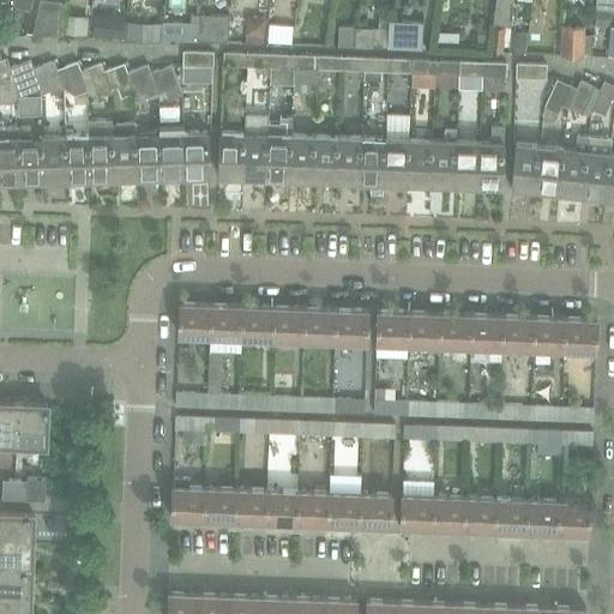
[(58,34),(62,1),(53,0),(38,0),(32,34),(58,34)]
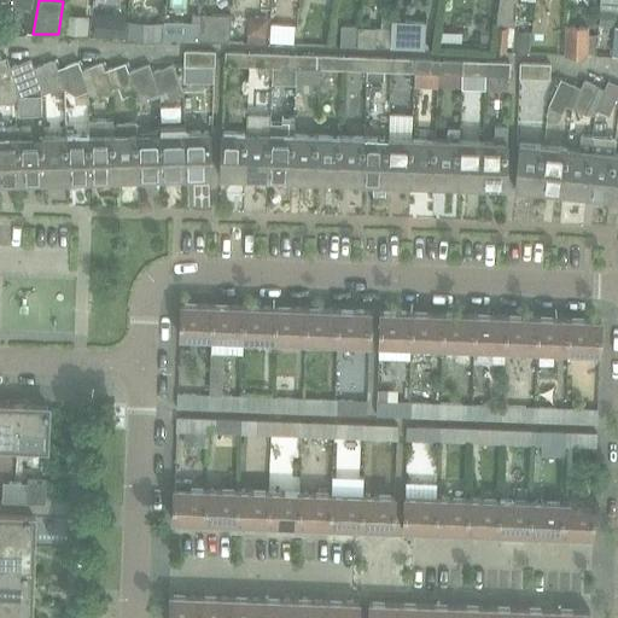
[(499,0),(497,23),(514,24),(516,0),(499,0)]
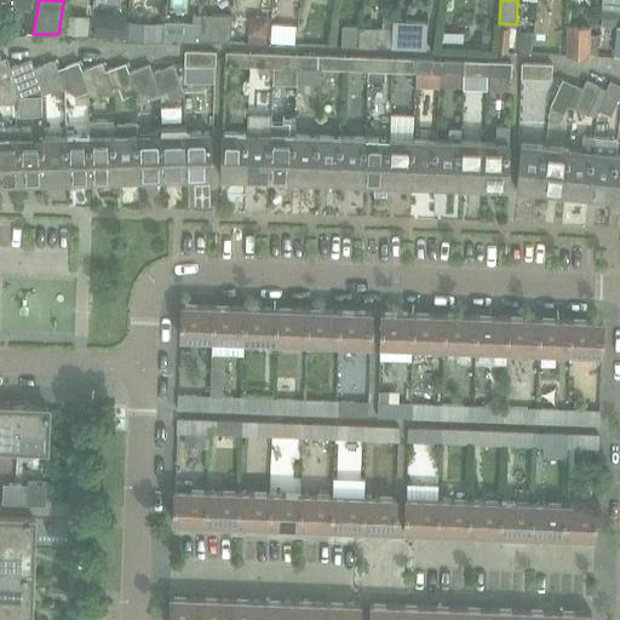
[(619,0),(602,0),(602,9),(619,10),(619,0)]
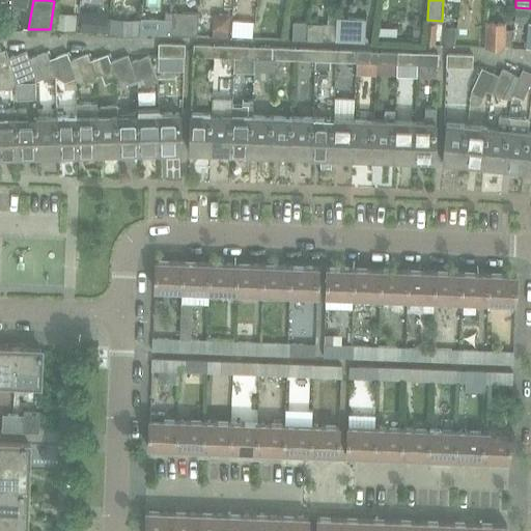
[(68,21),(93,21),(92,2),(67,2),(68,21)]
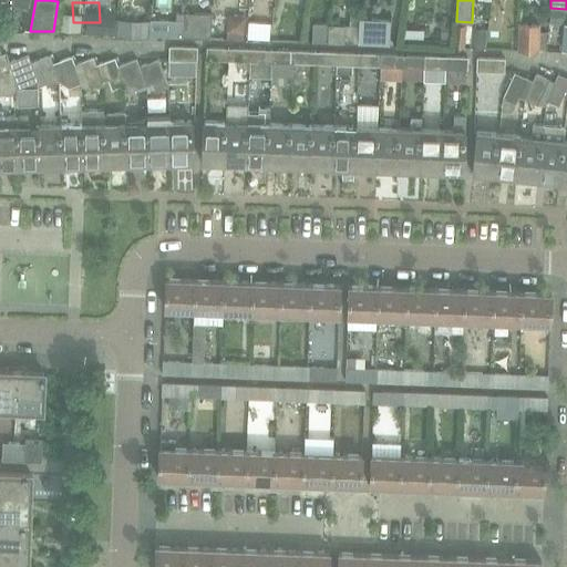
[(233,22),(234,6),(218,4),(217,22),(233,22)]
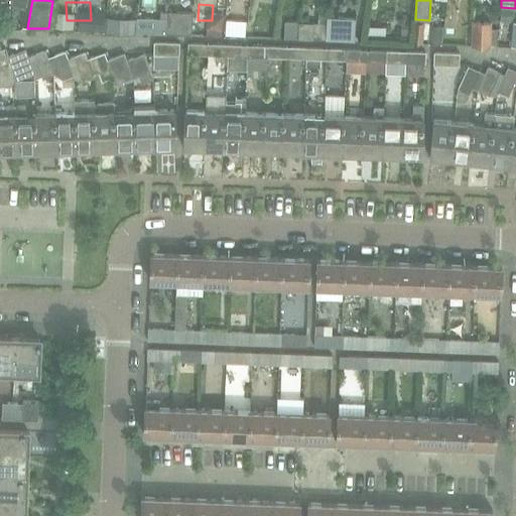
[(97,7),(96,23),(121,25),(122,9),(97,7)]
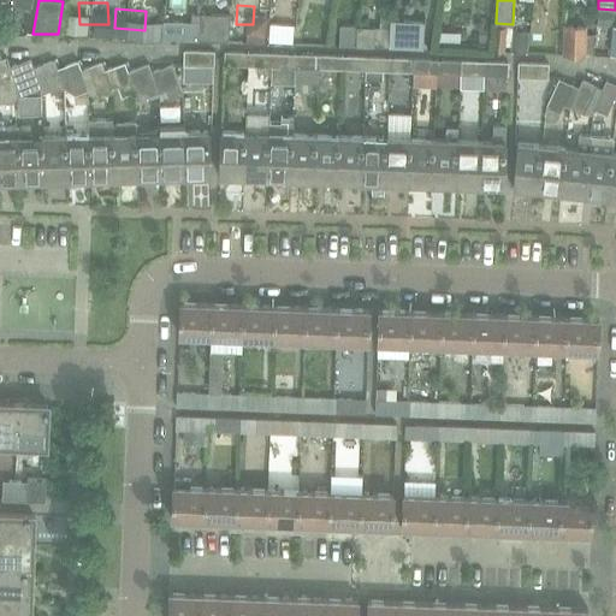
[(255,12),(255,31),(283,33),(284,13),(255,12)]
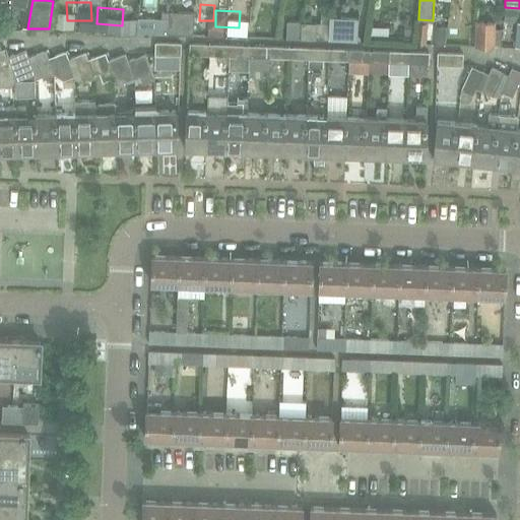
[(195,14),(170,12),(168,35),(193,36),(195,14)]
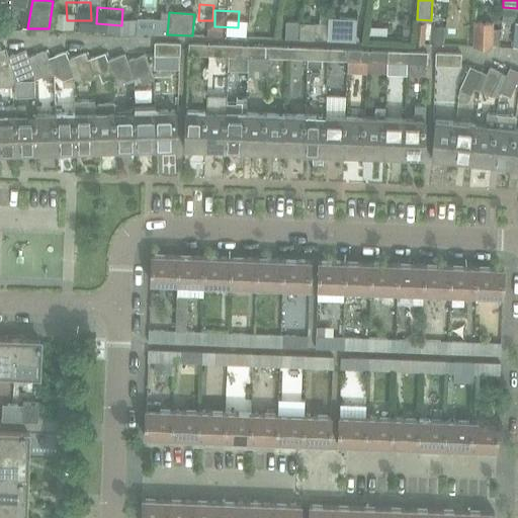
[(319,23),(299,23),(299,39),(327,40),(330,18),(331,13),(320,12),(319,23)]
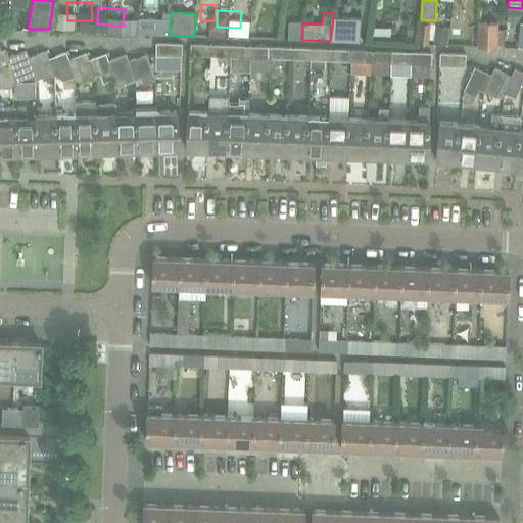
[(522,13),(509,13),(508,36),(522,36),(522,13)]
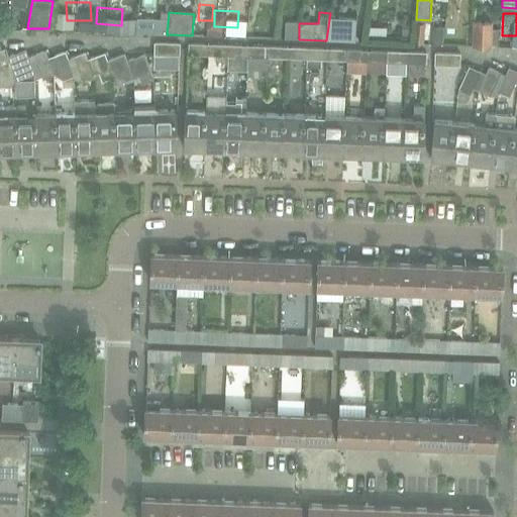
[(356,19),(329,18),(326,40),(355,41),(356,19)]
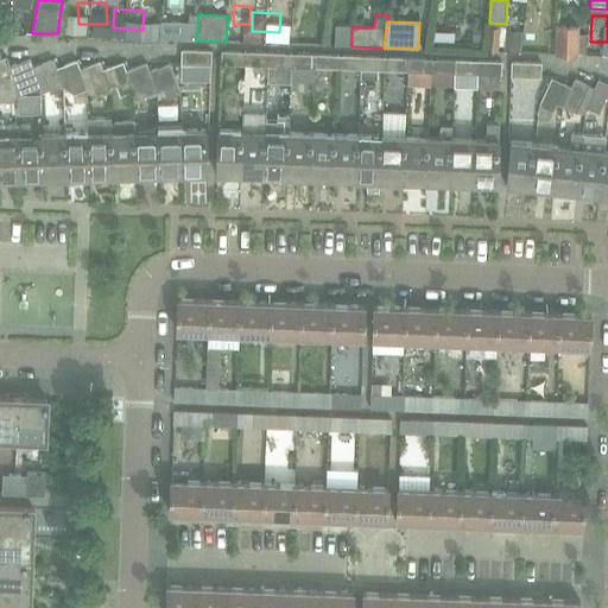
[(580,25),(556,25),(555,54),(578,55),(580,25)]
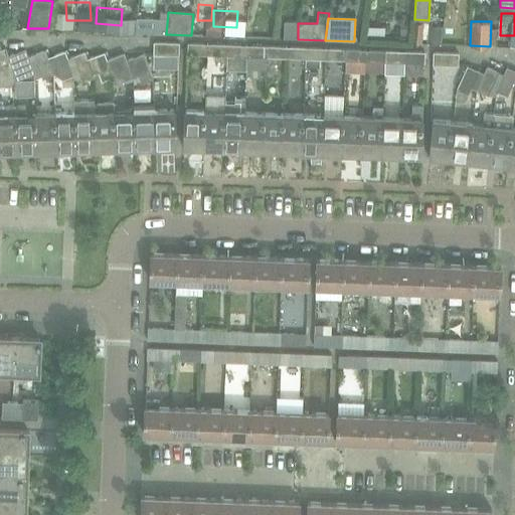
[(285,22),(284,39),(298,39),(298,23),(285,22)]
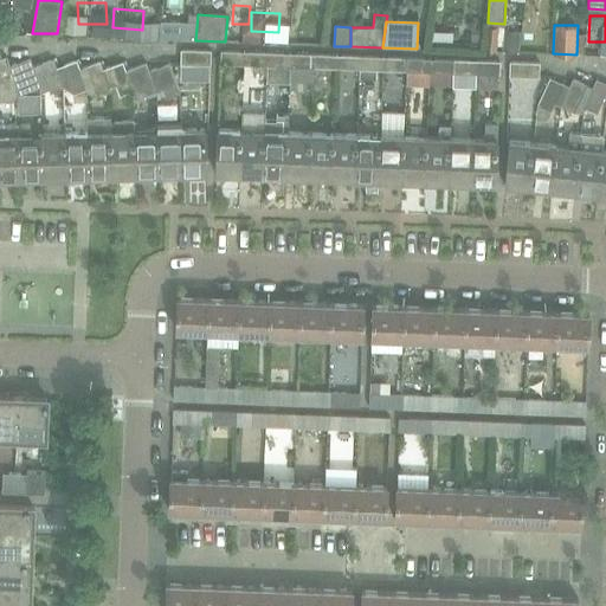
[(210,50),(179,49),(179,64),(169,64),(174,77),(210,78),(210,50)]
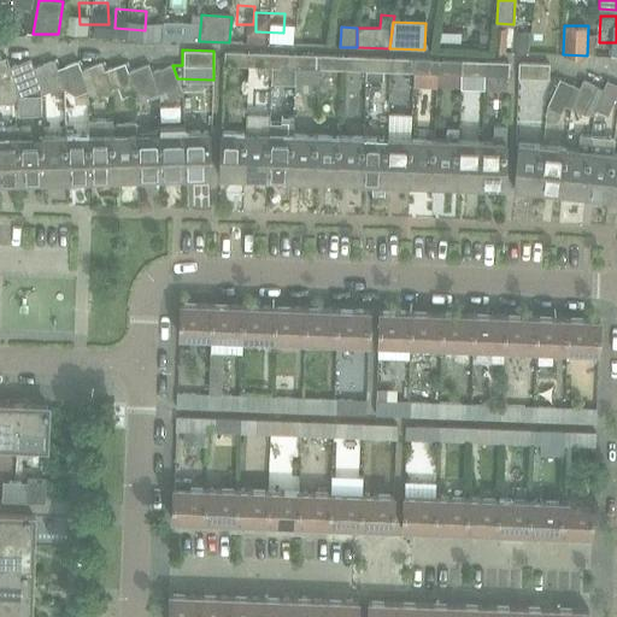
[(223,64),(247,65),(247,52),(224,52),(223,64)]
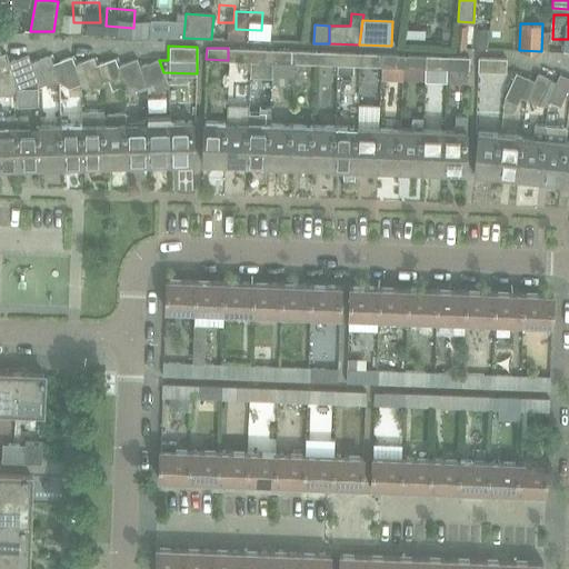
[(250,49),(228,48),(228,60),(250,61),(250,49)]
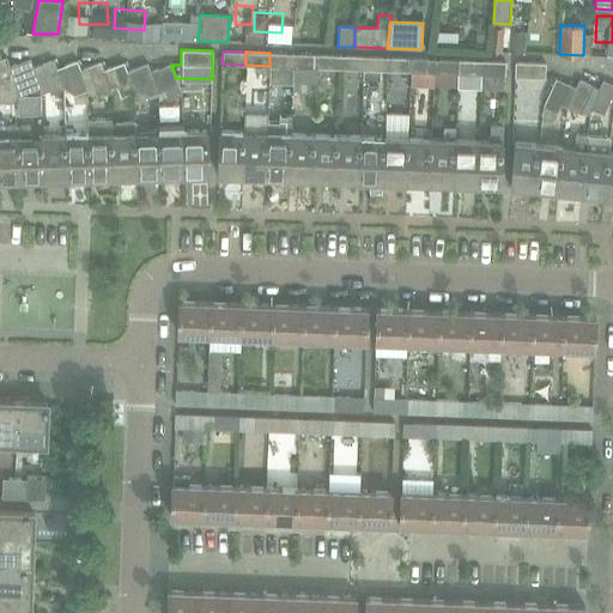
[(292,53),(269,53),(269,66),(292,66),(292,53)]
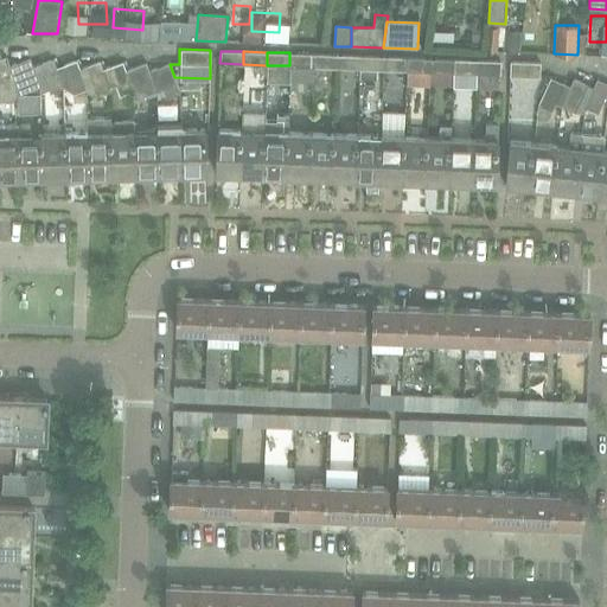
[(313,53),(289,52),(289,65),(312,66),(313,53)]
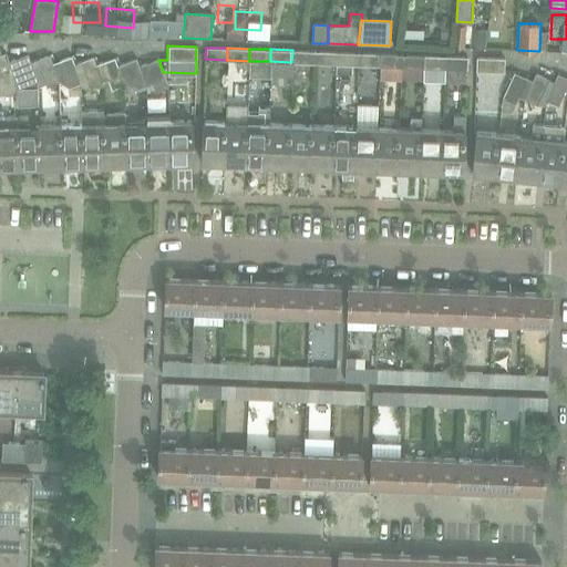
[(315,51),(292,50),(291,62),(315,62),(315,51)]
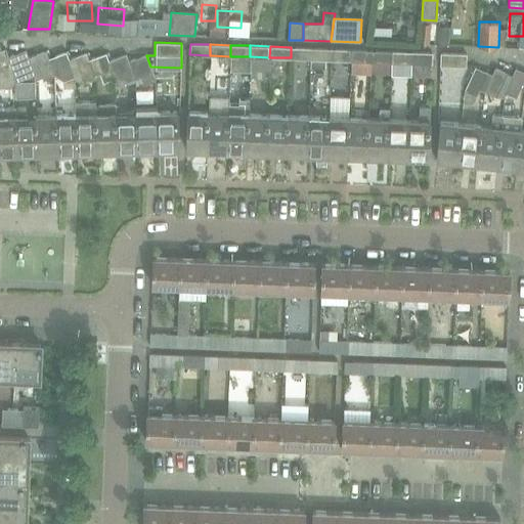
[(311,47),(291,47),(291,57),(310,58),(311,47)]
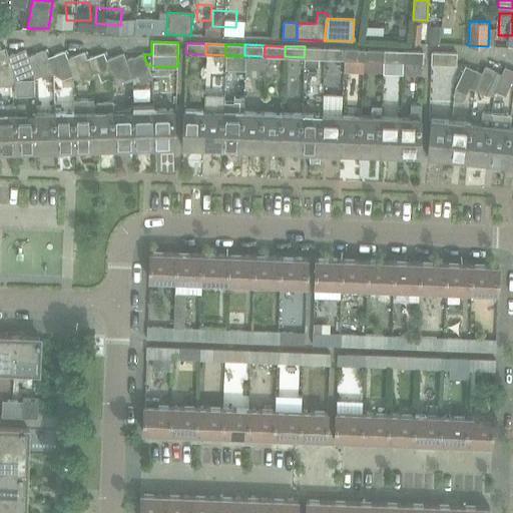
[(324,47),(305,46),(304,57),(324,58),(324,47)]
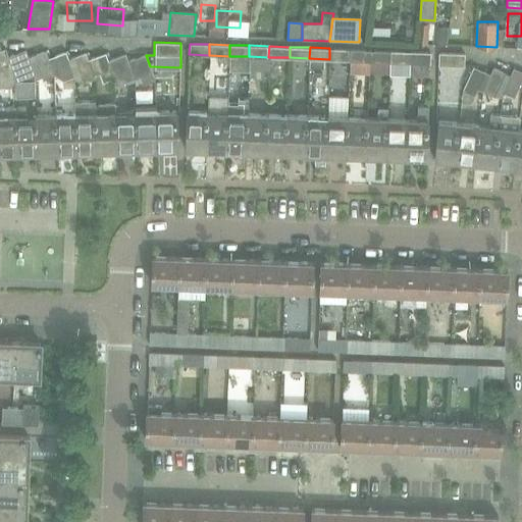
[(350,49),(329,48),(329,59),(350,59),(350,49)]
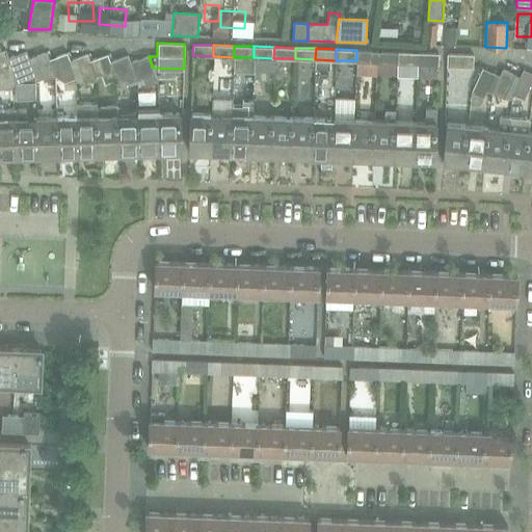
[(376,50),(356,50),(356,60),(376,61),(376,50)]
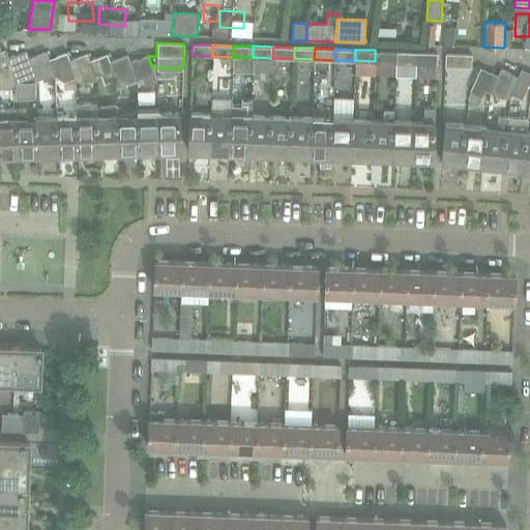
[(394,51),(375,50),(375,61),(394,62),(394,51)]
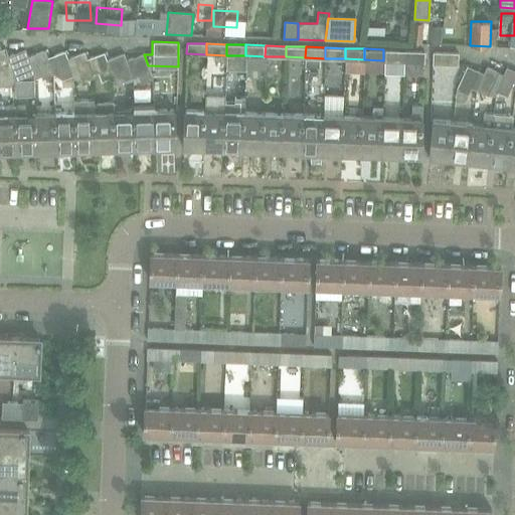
[(6,49),(0,51),(0,86),(16,86),(15,80),(18,79),(9,56),(6,49)]
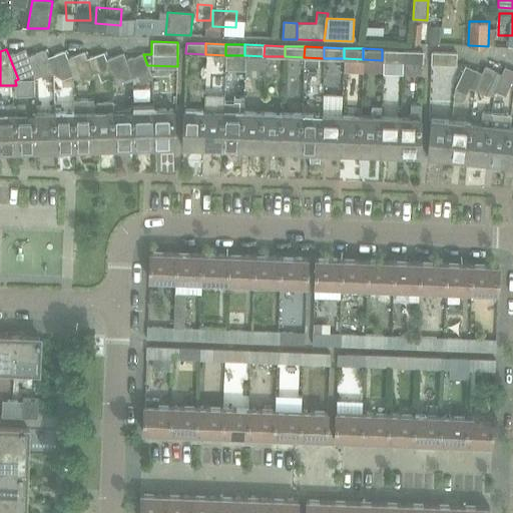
[(403,50),(382,49),(382,60),(402,60),(403,50)]
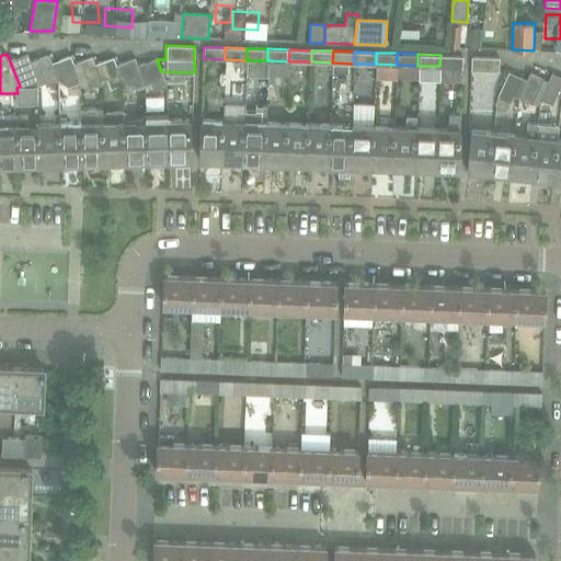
[(29,55),(10,61),(20,87),(38,80),(31,63),(29,55)]
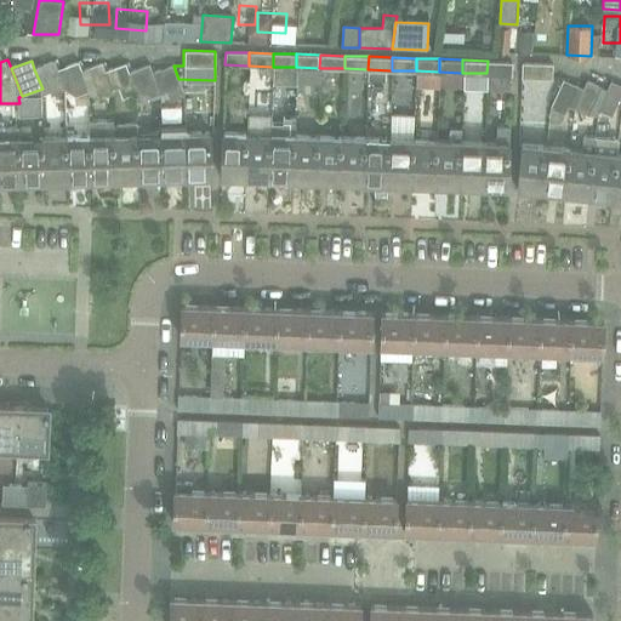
[(51,95),(66,90),(58,69),(55,61),(34,69),(43,89),(41,95),(50,91),(51,95)]
